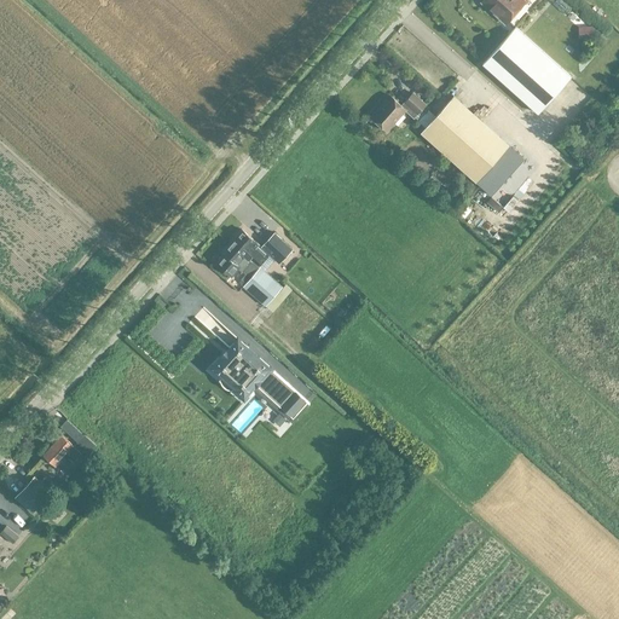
[(491,10),(497,15),(499,15),(499,13),(504,17),(509,11),(513,15),(524,4),(521,1),(521,0),(484,0),(492,6),(491,7),(491,10)]
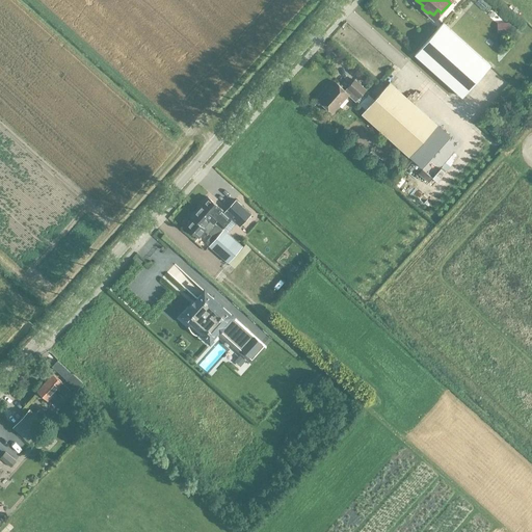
[(462,98),(490,65),(443,23),(415,54),(462,98)]
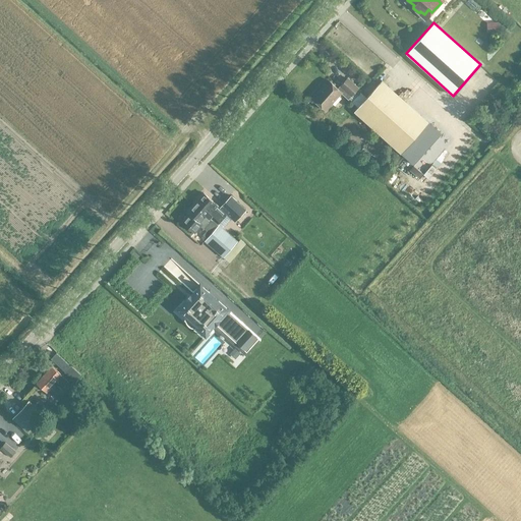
[(338,89),(329,79),(312,98),(326,110),(342,93),(348,99),(358,88),(348,78),(338,89)]
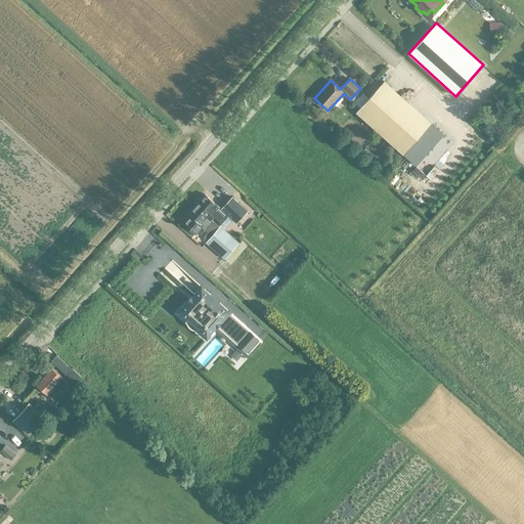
[(356,112),(416,165),(444,134),(384,81),(356,112)]
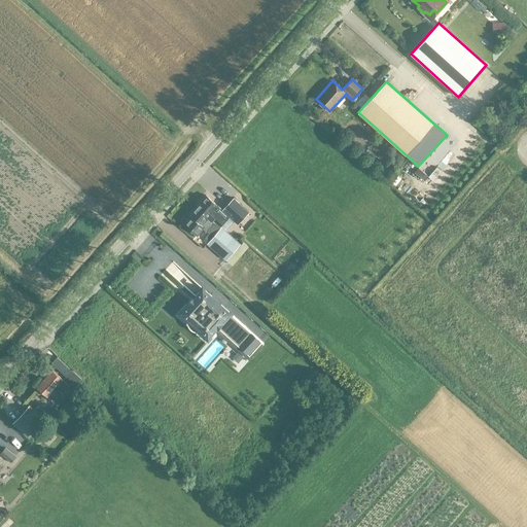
[(422,93),(414,102),(419,106),(427,97),(422,93)]
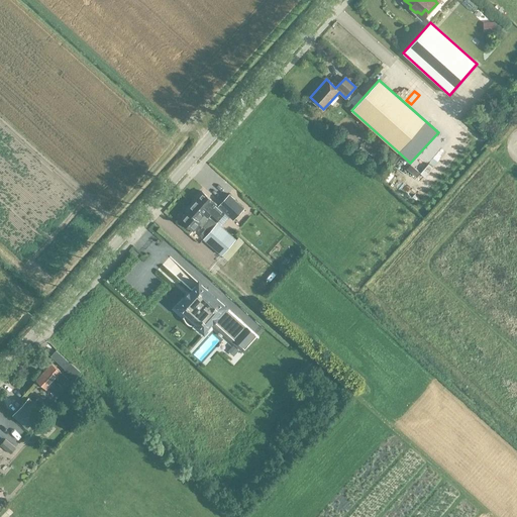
[(424,116),(428,121),(438,115),(435,110),(424,116)]
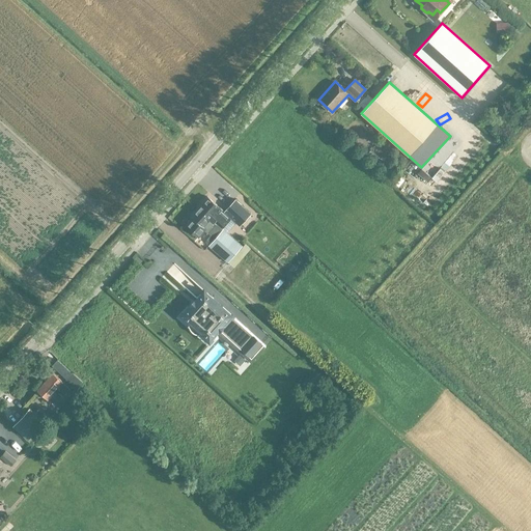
[(222,228),(231,217),(225,212),(204,194),(188,214),(193,218),(186,225),(198,236),(204,230),(208,233),(208,232),(211,234),(206,239),(211,243),(208,245),(228,261),(242,246),(222,228)]
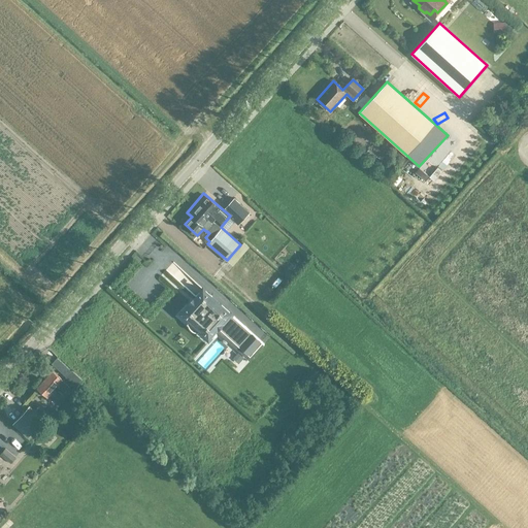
[(224,210),(230,216),(238,224),(250,211),(234,198),(224,210)]
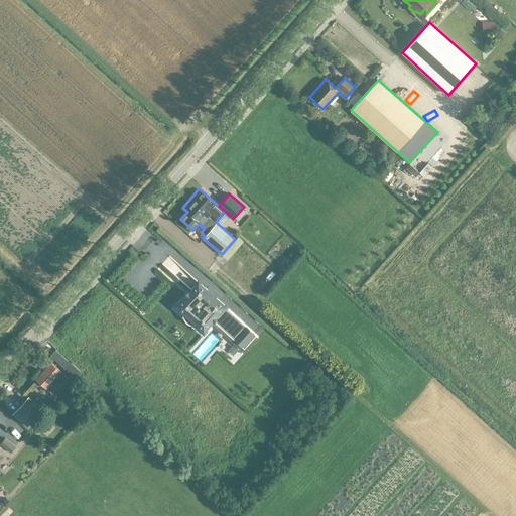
[(199,282),(176,306),(186,314),(186,315),(188,317),(191,320),(195,321),(204,331),(213,320),(244,348),(257,335),(217,298),(216,298),(207,290),(208,290),(199,282)]
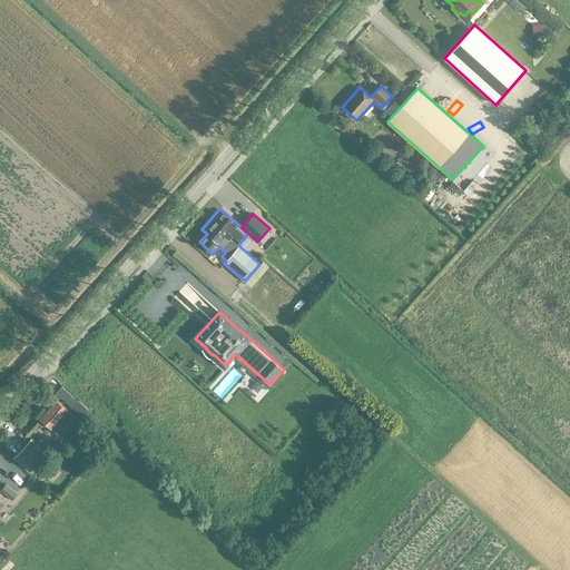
[(56,391),(71,404),(77,397),(61,384),(56,391)]
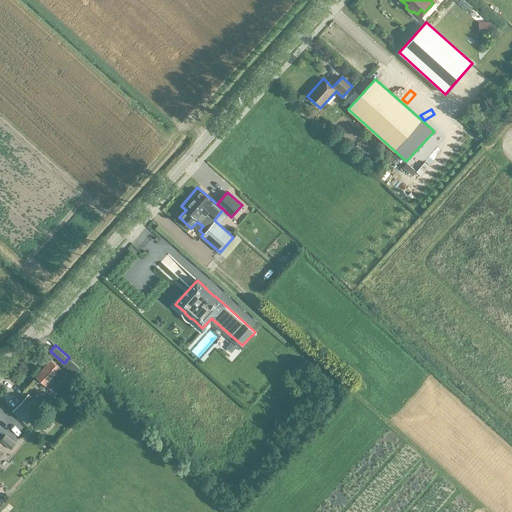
[(67,374),(51,359),(35,377),(46,386),(53,377),(59,382),(67,374)]
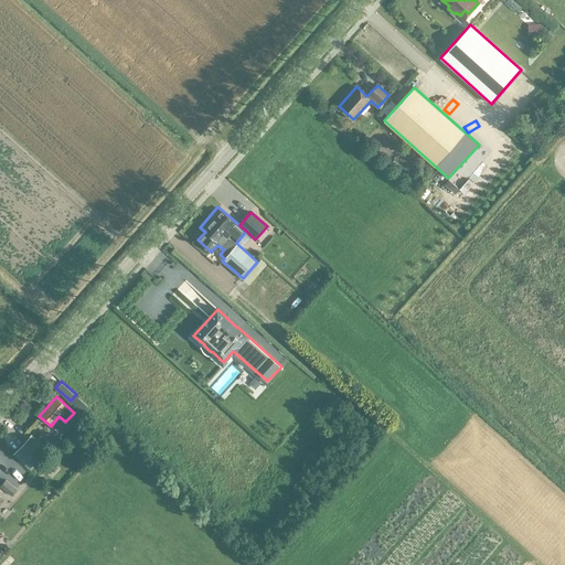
[(77,396),(71,404),(81,413),(87,405),(77,396)]
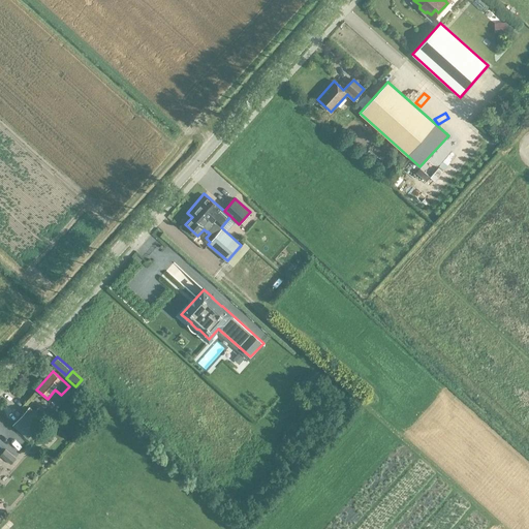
[(32,435),(44,419),(52,412),(53,412),(58,406),(55,403),(50,409),(41,402),(34,410),(29,407),(17,422),(32,435)]
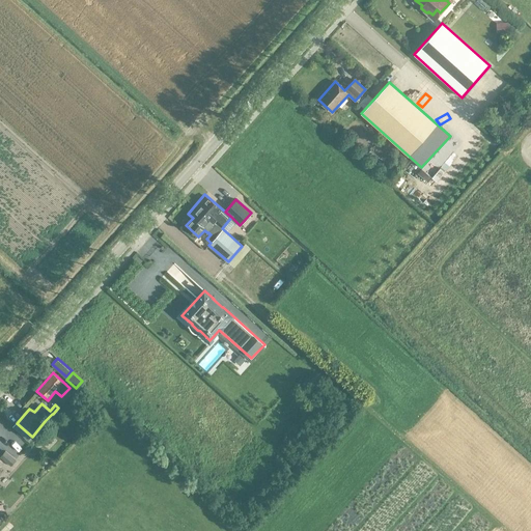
[(1,456),(10,465),(16,459),(6,451),(1,456)]
